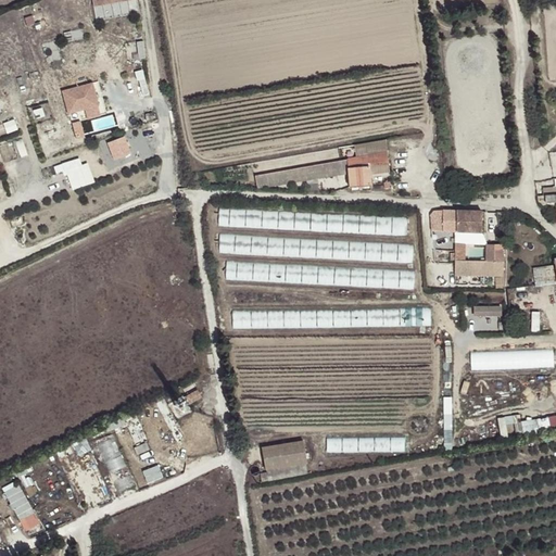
[(139,0),(93,0),(98,19),(141,10),(139,0)]
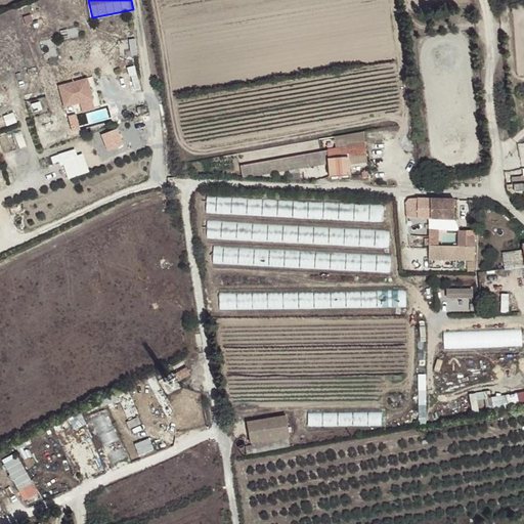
[(67,114),(96,107),(90,77),(60,83),(67,114)]
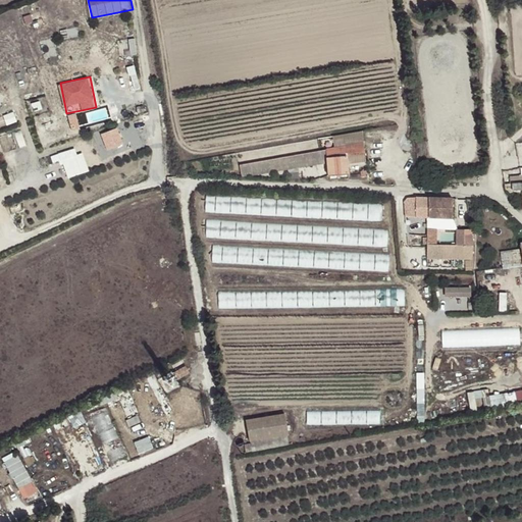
[(106,151),(121,145),(116,129),(100,135),(106,151)]
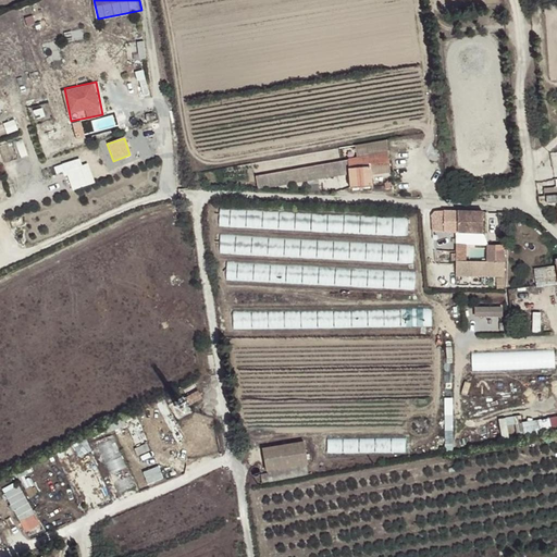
[(387,139),(355,145),(357,158),(256,176),(258,187),(348,172),(350,187),(372,185),(370,172),(390,170),(387,139)]
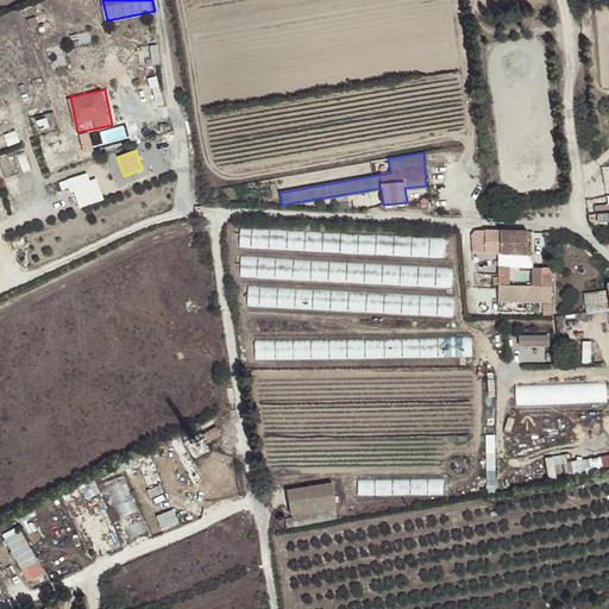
[(73,176),(79,206),(106,200),(100,177),(92,180),(89,173),(73,176)]
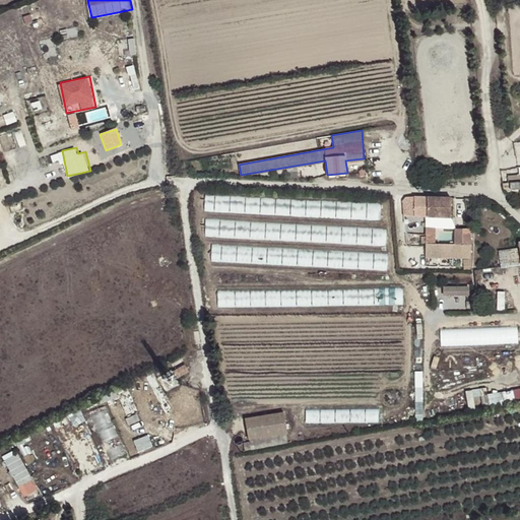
[(519,175),(518,176),(518,183),(510,183),(510,184),(510,190),(515,190),(519,189),(519,193),(519,197),(519,175)]
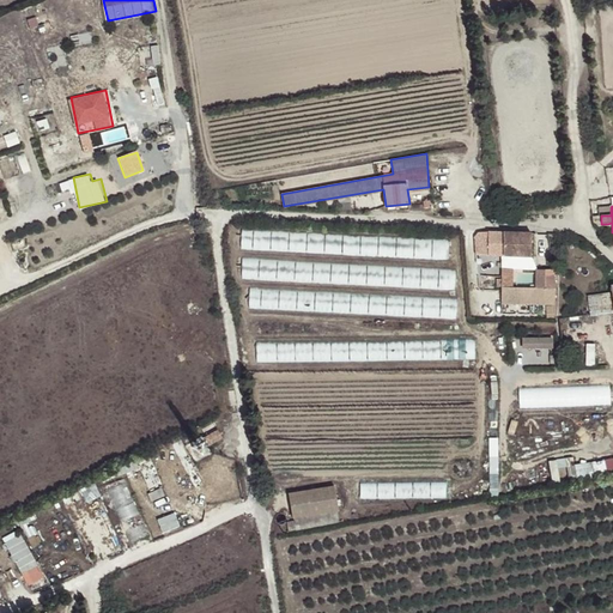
[(601,216),(611,216),(611,207),(598,207),(599,217),(601,217),(601,216)]
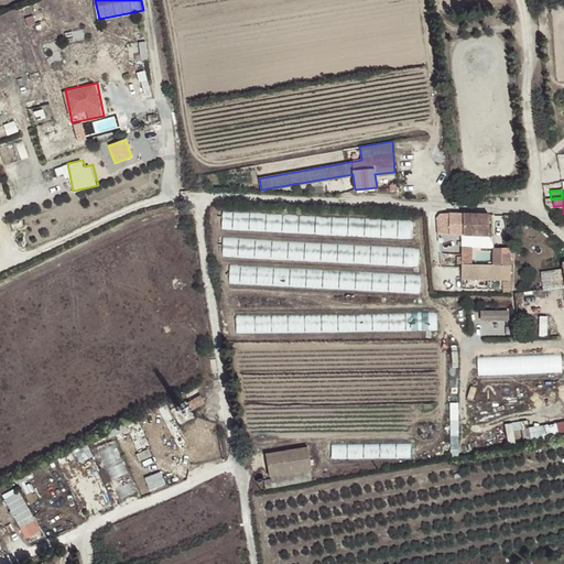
[(413,219),(223,210),(221,229),(412,239),(413,219)]
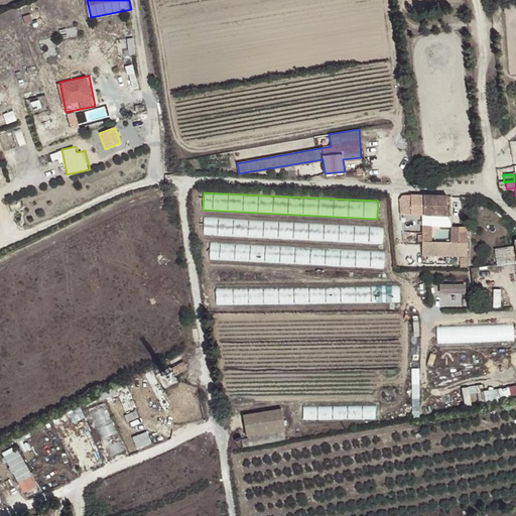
[(421,215),(423,215),(423,195),(411,194),(411,215),(421,215)]
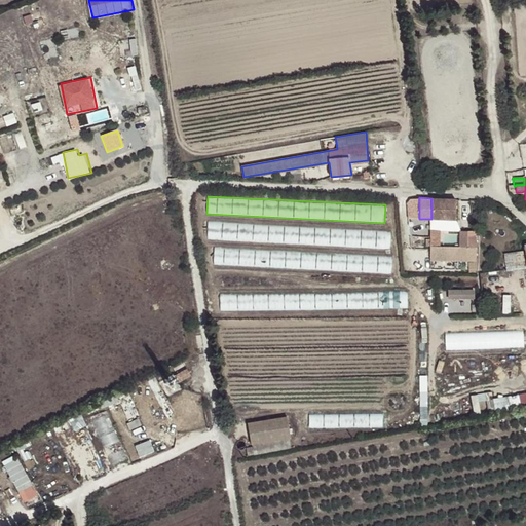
[(456,199),(431,198),(431,219),(456,220),(456,199)]
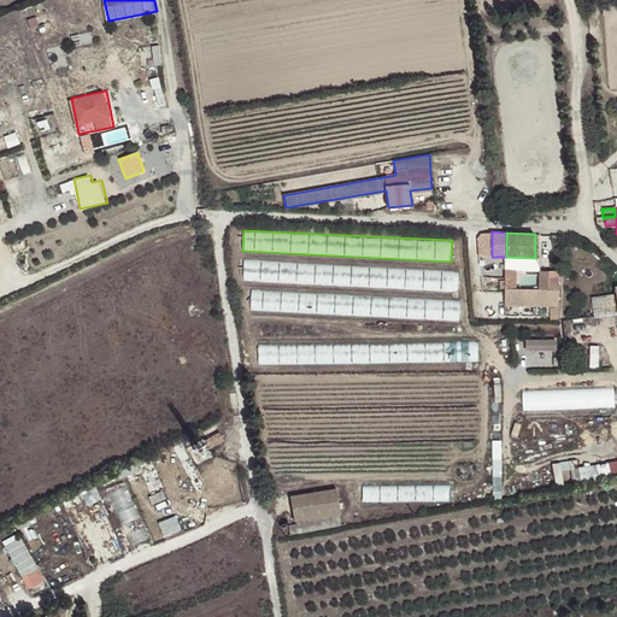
[(459,271),(245,258),(244,280),(458,292),(459,271)]
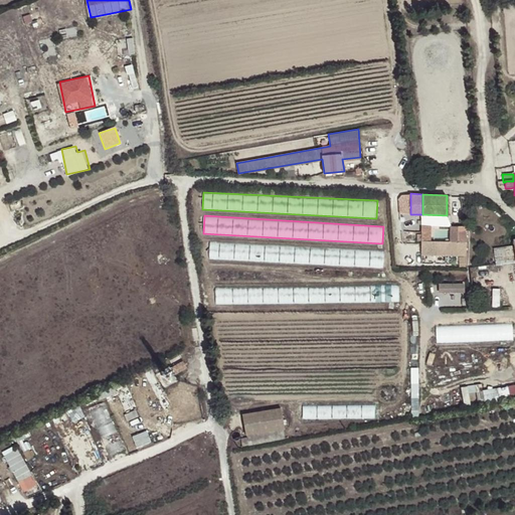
[(471,251),(467,224),(454,224),(456,239),(430,240),(421,241),(423,254),(471,251)]
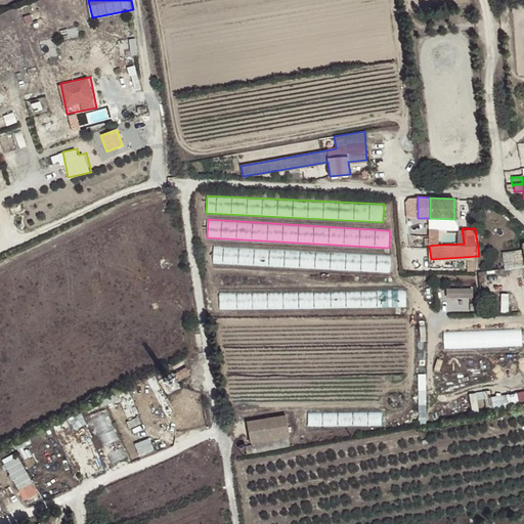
[(428,243),(429,246),(437,245),(437,229),(428,229),(428,243)]
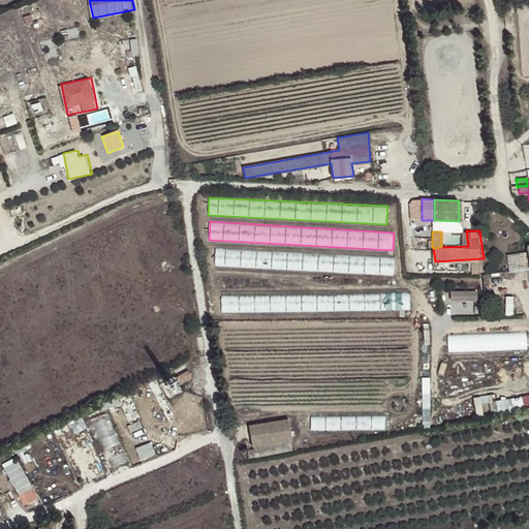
[(396,257),(217,249),(216,267),(395,276),(396,257)]
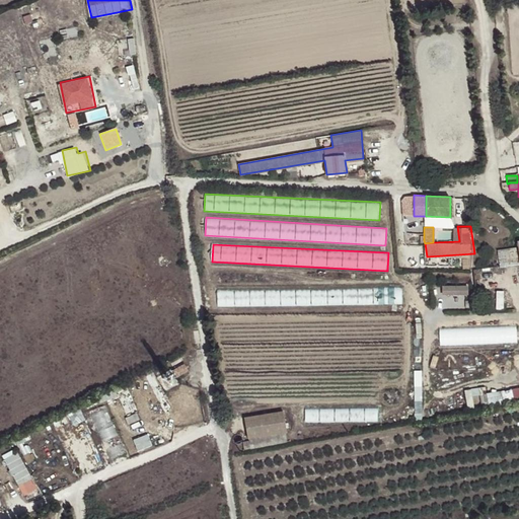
[(518,262),(518,260),(518,248),(498,251),(500,265),(518,262)]
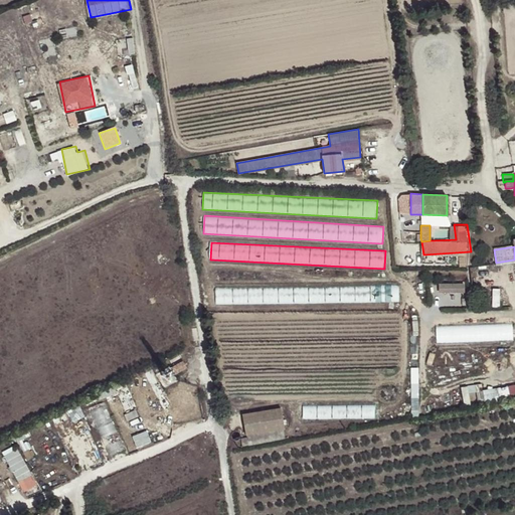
[(441,292),(467,292),(467,282),(441,282),(441,292)]
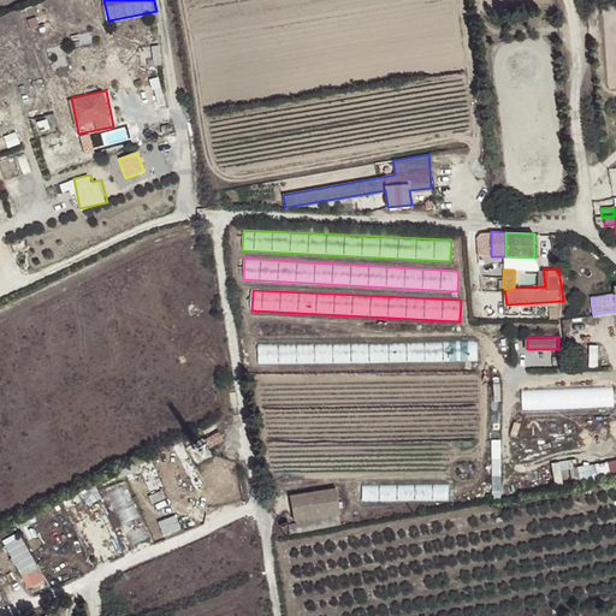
[(478,342),(258,344),(258,365),(478,362),(478,342)]
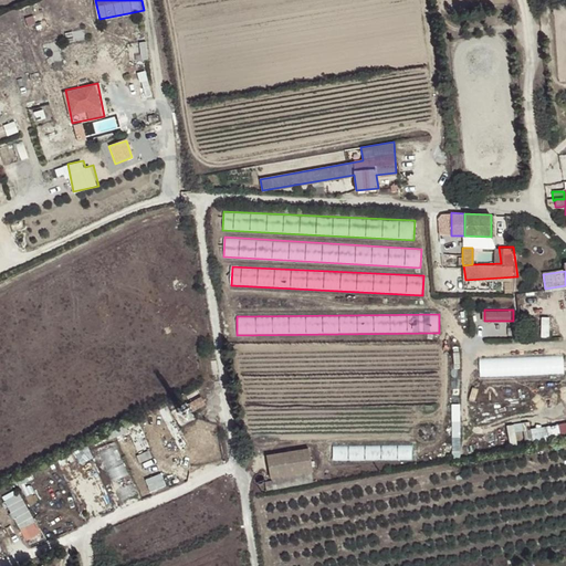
[(563,355),(479,359),(480,378),(564,375),(563,355)]
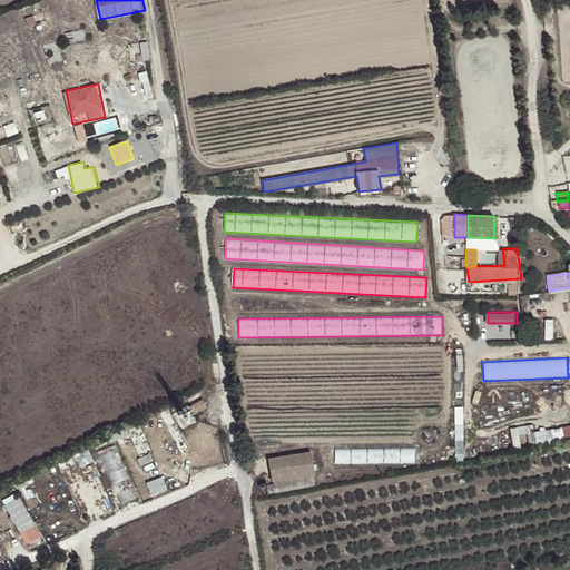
[(202,399),(189,404),(193,411),(205,405),(202,399)]
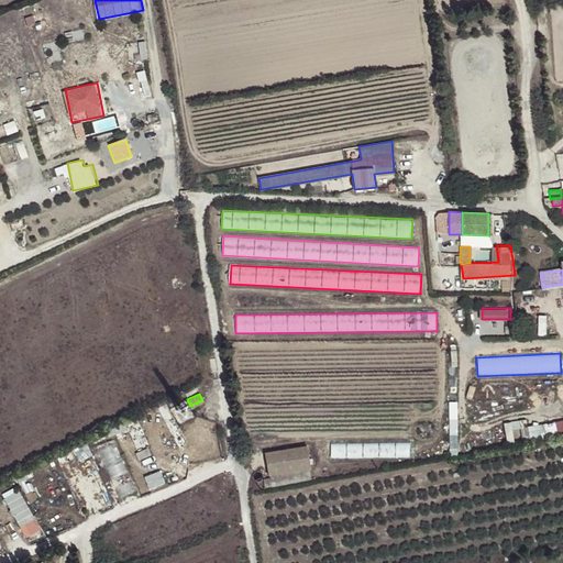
[(547,424),(532,426),(532,435),(547,434),(547,424)]
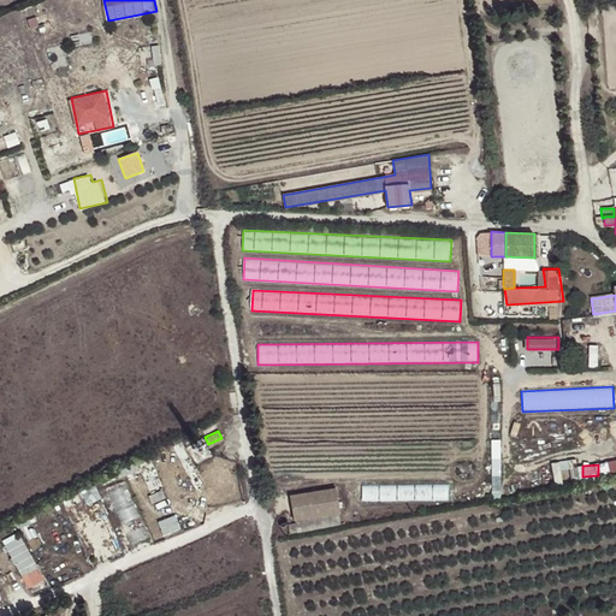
[(377,498),(377,485),(366,485),(366,499),(377,498)]
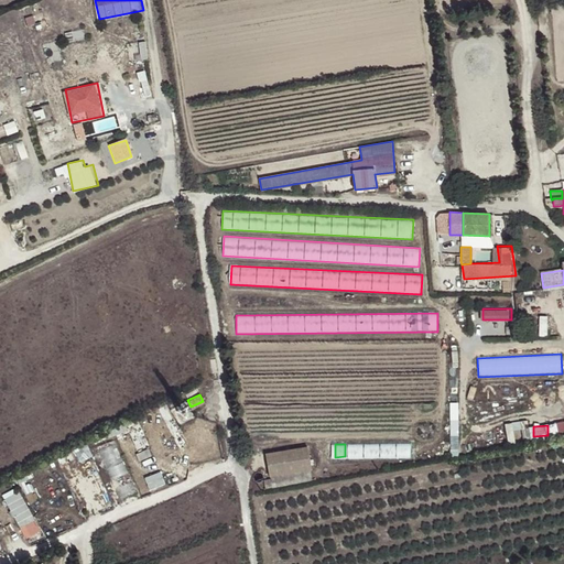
[(392,455),(412,456),(412,444),(381,444),(381,449),(392,449),(392,455)]
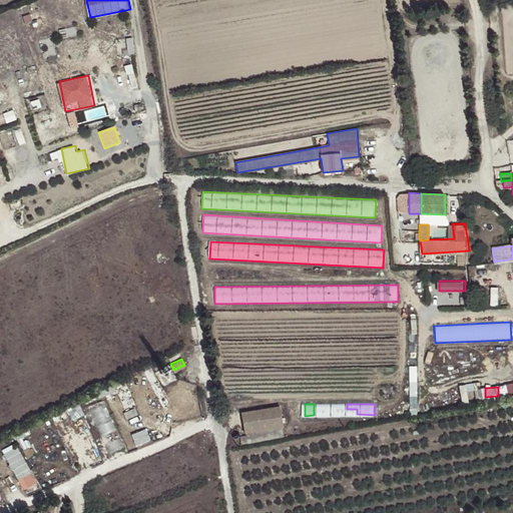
[(242,414),(245,433),(282,428),(279,408),(242,414)]
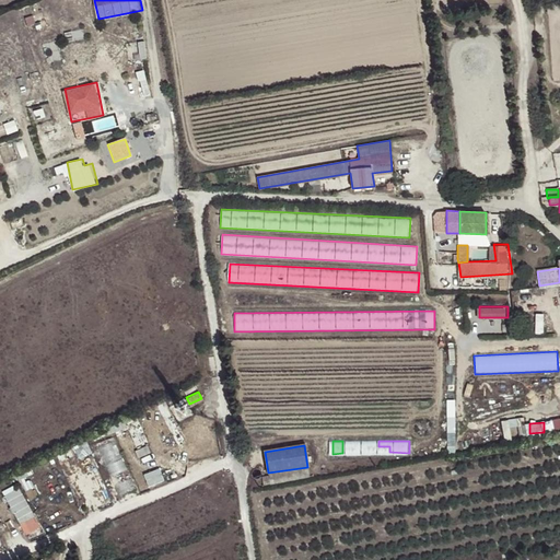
[(307,467),(268,473),(269,476),(270,483),(310,477),(307,467)]
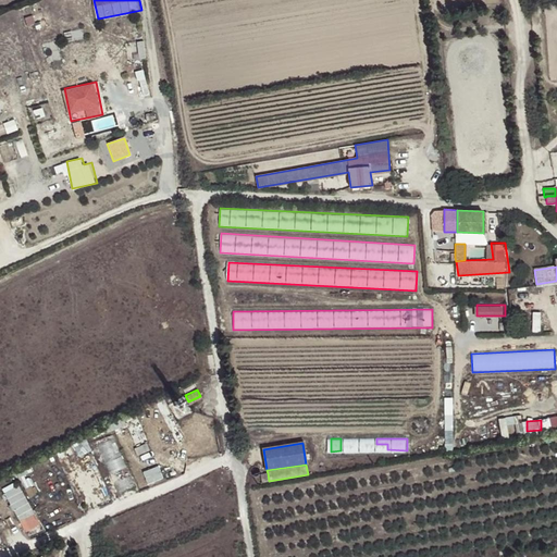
[(162,467),(147,469),(149,481),(164,479),(162,467)]
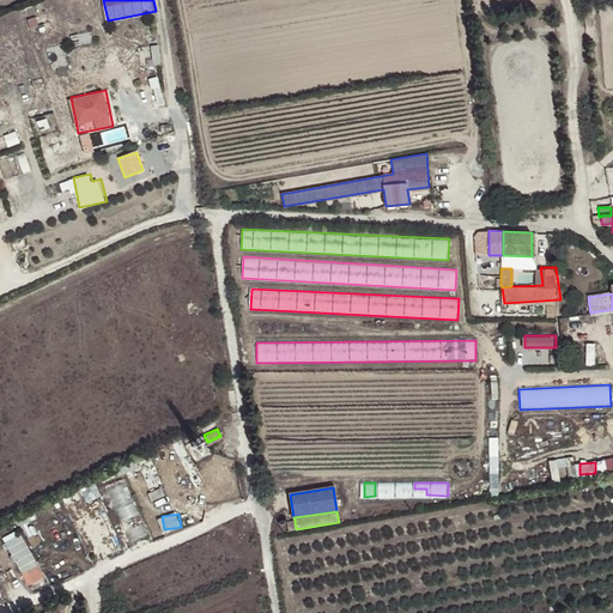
[(47,577),(20,528),(5,536),(30,586),(47,577)]
